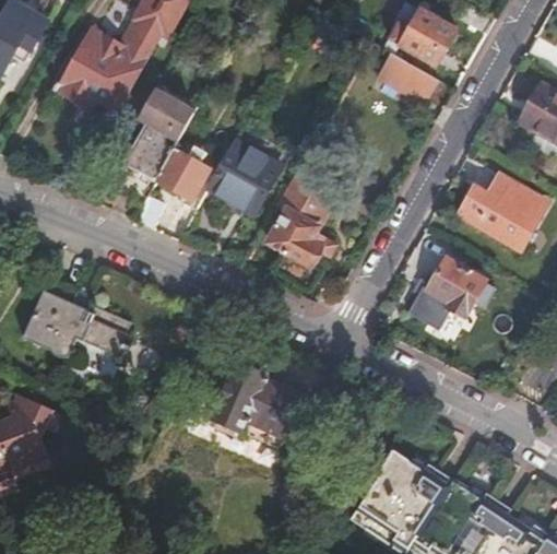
[(7,0),(0,11),(0,71),(12,50),(24,57),(47,18),(16,0),(7,0)]
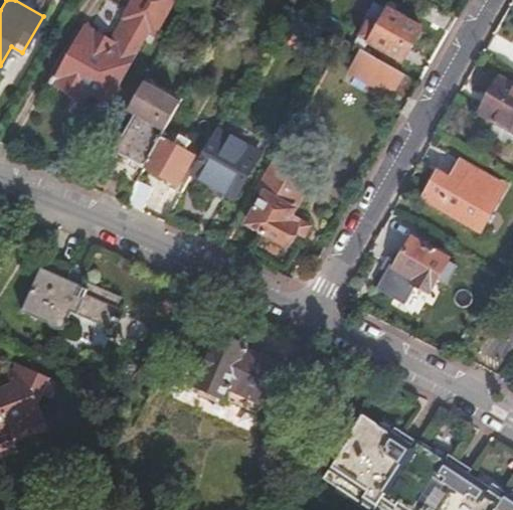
[(93,0),(44,85),(77,105),(97,73),(115,83),(157,11),(165,16),(173,0),(128,0),(120,14),(96,0),(93,0)]
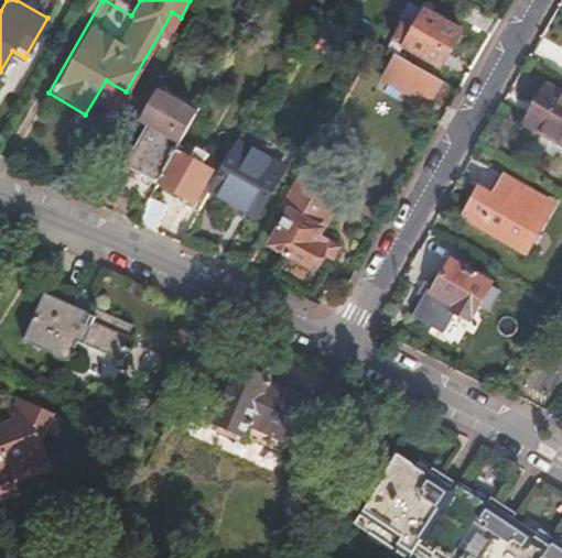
[(402,21),(387,48),(392,52),(401,56),(408,46),(442,66),(463,32),(442,19),(444,15),(432,9),(430,11),(425,9),(414,28),(402,21)]
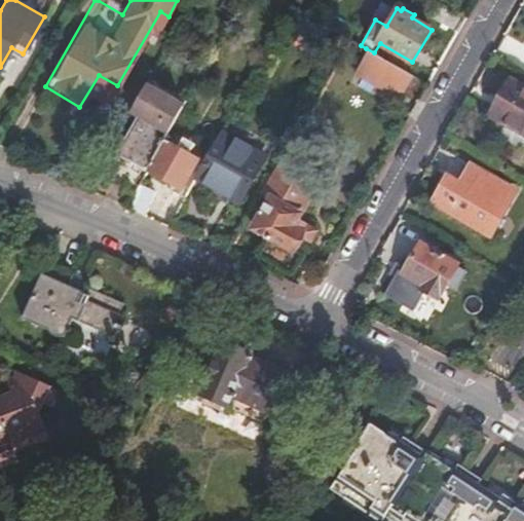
[(400,92),(410,73),(374,52),(366,48),(354,69),(381,84),(382,82),(400,92)]
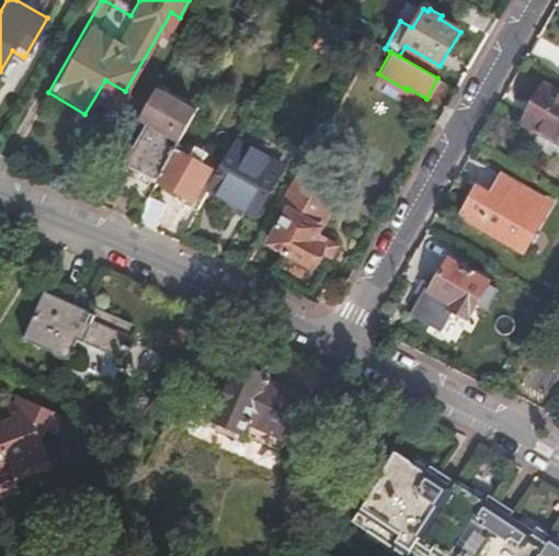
[(558,87),(543,78),(521,115),(558,137),(558,87)]
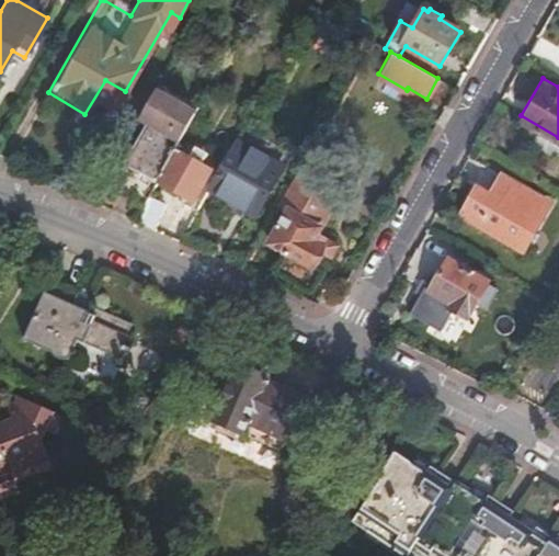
[(173,147),(181,135),(151,117),(112,185),(143,203),(148,193),(157,178),(173,147)]
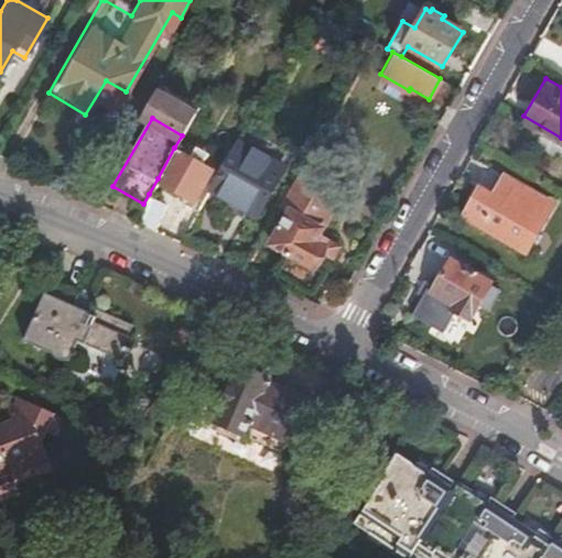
[(287,166),(239,139),(212,186),(260,214),(287,166)]
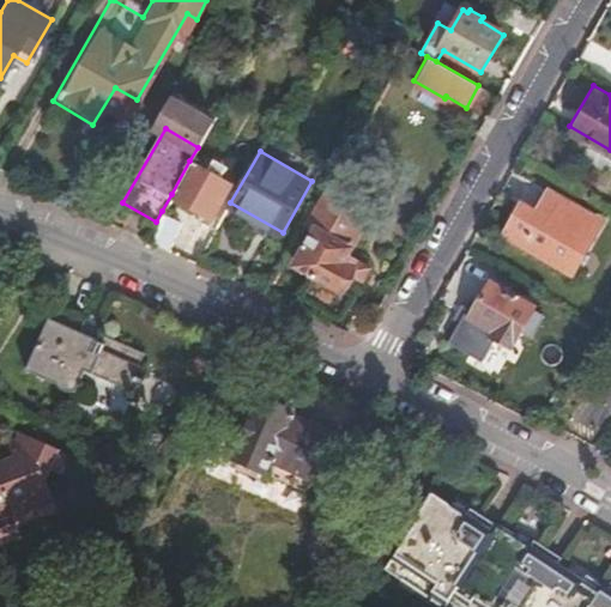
[(189,161),(171,194),(209,216),(228,183),(216,177),(223,165),(207,155),(200,167),(189,161)]
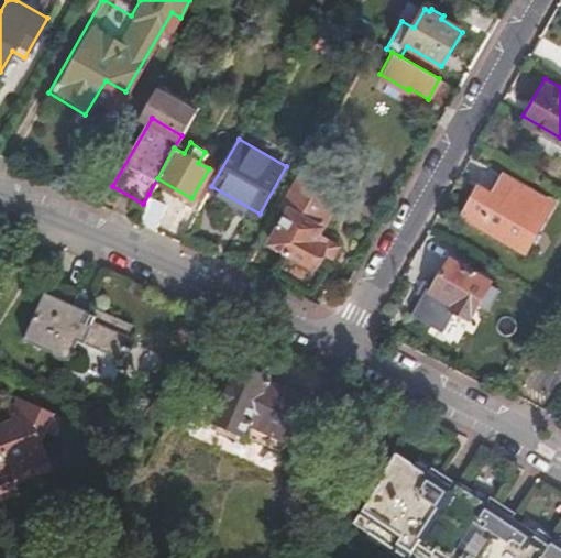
[(476,184),(460,211),(517,245),(547,197),(503,171),(490,192),(476,184)]
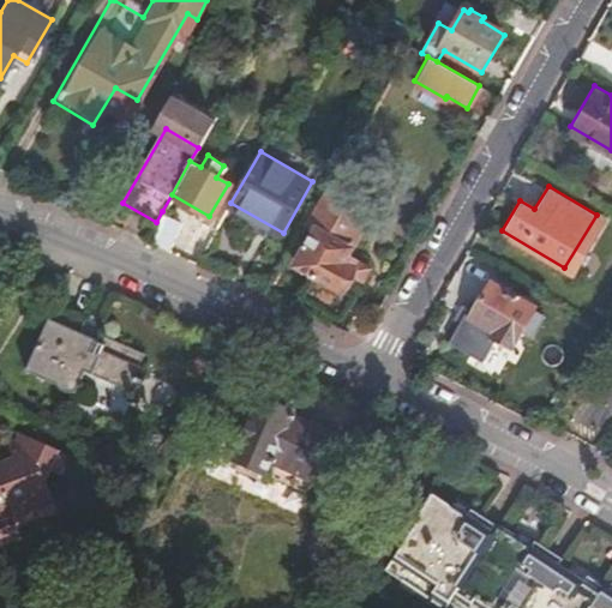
[(318,226),(297,262),(316,272),(303,293),(340,314),(369,266),(348,253),(370,217),(357,209),(354,212),(337,203),(340,199),(325,191),(309,221),(318,226)]
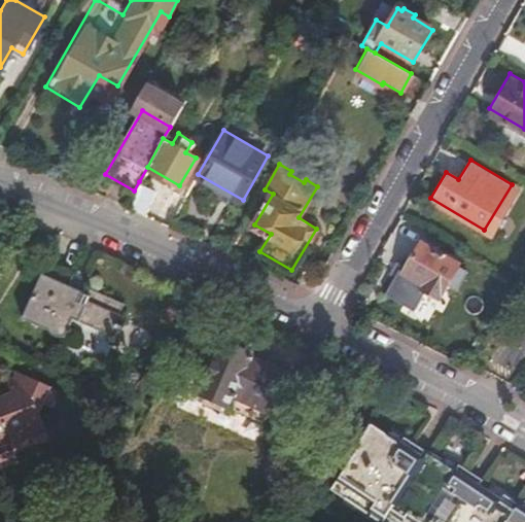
[(198,174),(193,184),(237,209),(243,200),(198,174)]
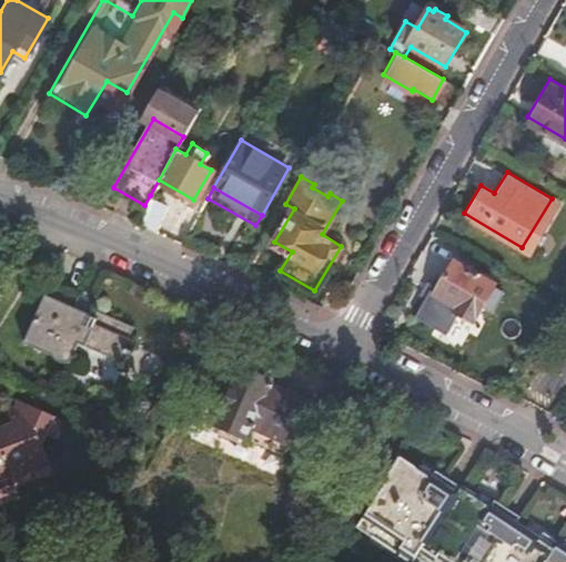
[(144,205),(135,221),(150,227),(164,203),(150,195),(144,205)]
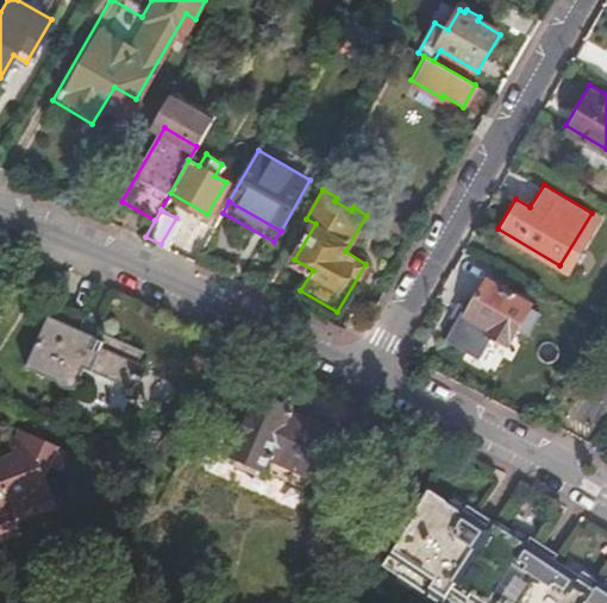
[(483,276),(463,309),(477,318),(473,325),(500,340),(525,301),(483,276)]
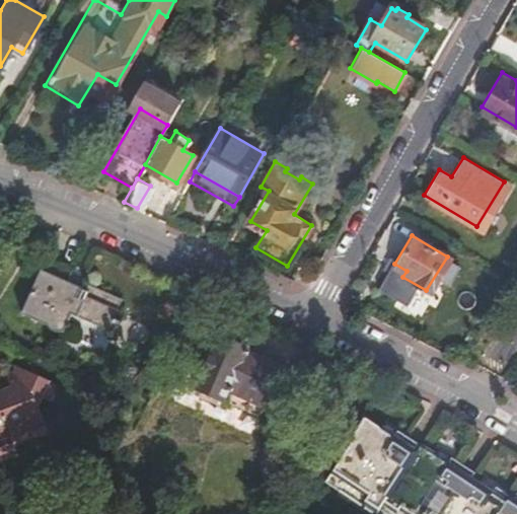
[(47,257),(18,311),(58,332),(67,314),(107,335),(111,328),(114,331),(119,321),(115,319),(118,313),(115,311),(121,299),(84,281),(80,287),(67,281),(73,270),(47,257)]
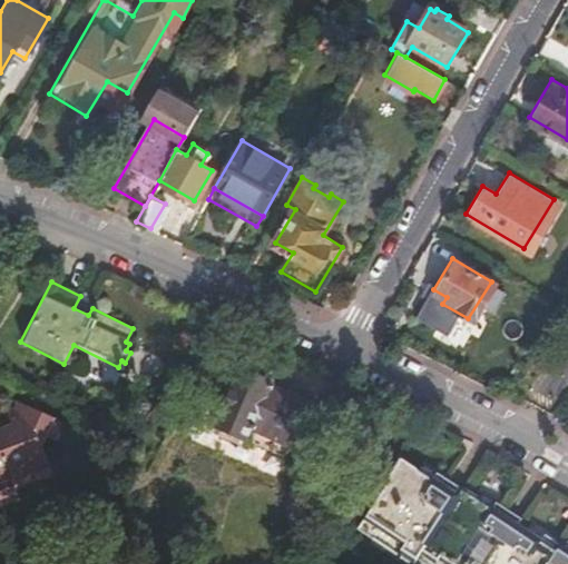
[(240,362),(211,423),(246,438),(251,431),(291,448),(313,399),(270,381),(272,376),(240,362)]
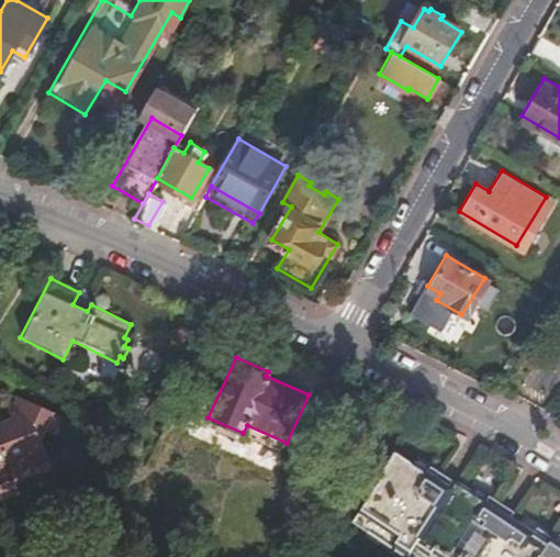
[(0,393),(4,405),(14,402),(19,394),(4,388),(0,390),(0,393)]
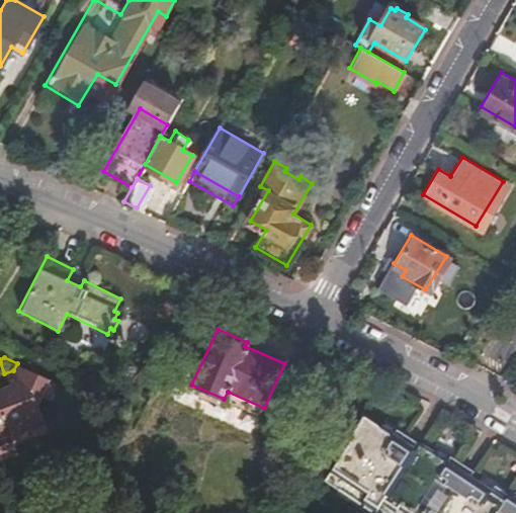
[(38,396),(43,399),(52,380),(17,363),(13,370),(4,373),(7,381),(0,383),(0,436),(9,433),(7,427),(40,415),(35,398),(38,396)]
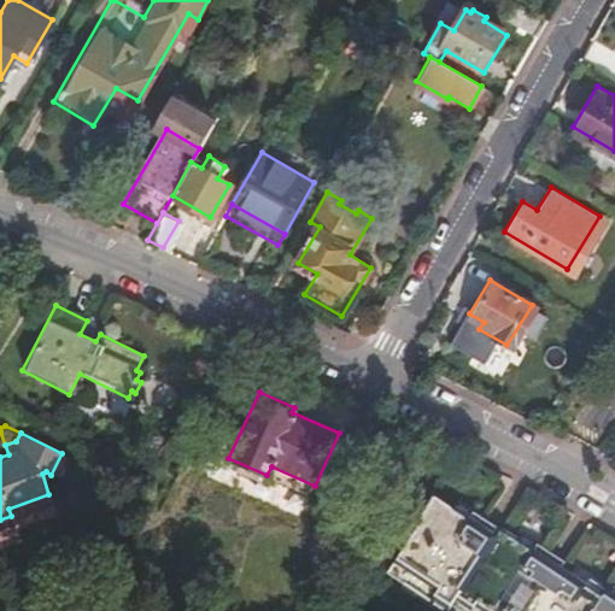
[(62,453),(51,475),(65,483),(76,460),(62,453)]
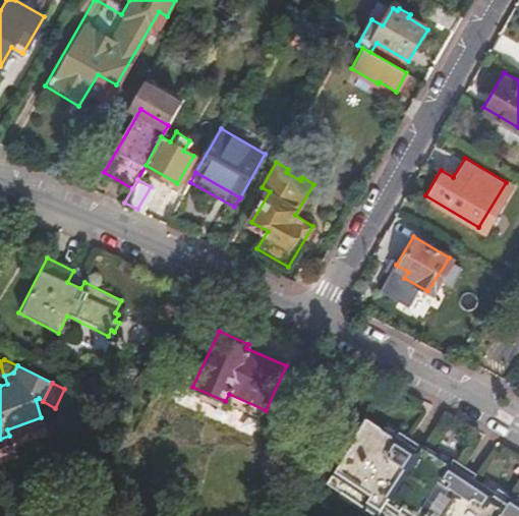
[(407,470),(393,461),(369,447),(351,435),(336,460),(340,462),(315,501),(340,515),(515,515),(504,509),(501,515),(473,498),(470,503),(462,498),(447,489),(423,473),(411,465),(407,470)]
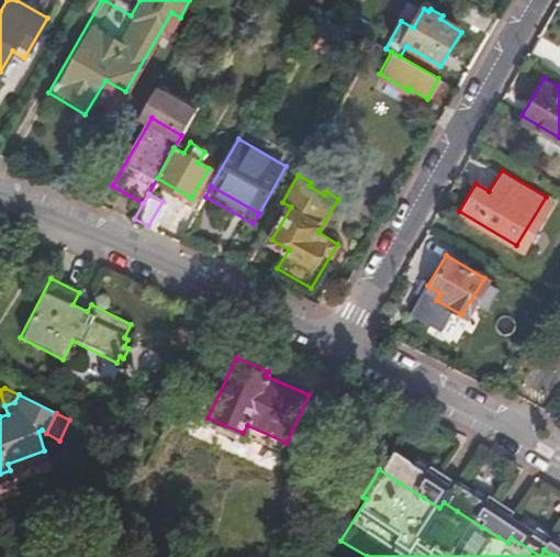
[(399,482),(424,498),(428,493),(403,477),(399,482)]
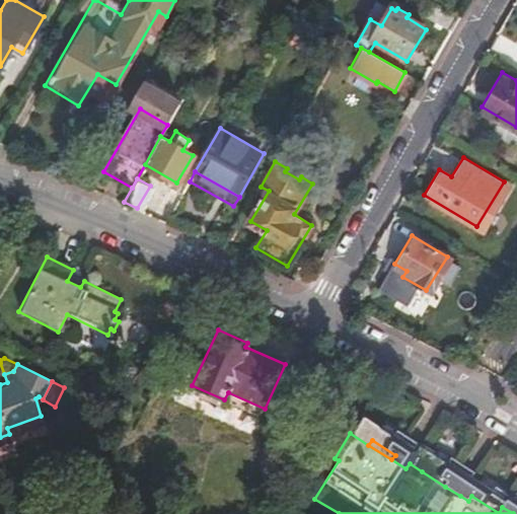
[(395,455),(391,459),(405,468),(410,463),(395,455)]
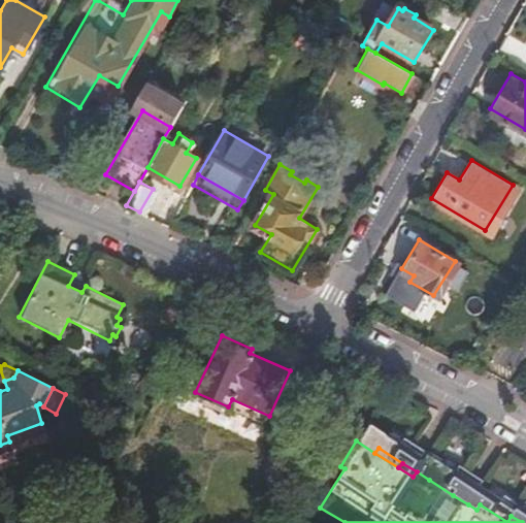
[(434,471),(429,480),(453,495),(459,486),(434,471)]
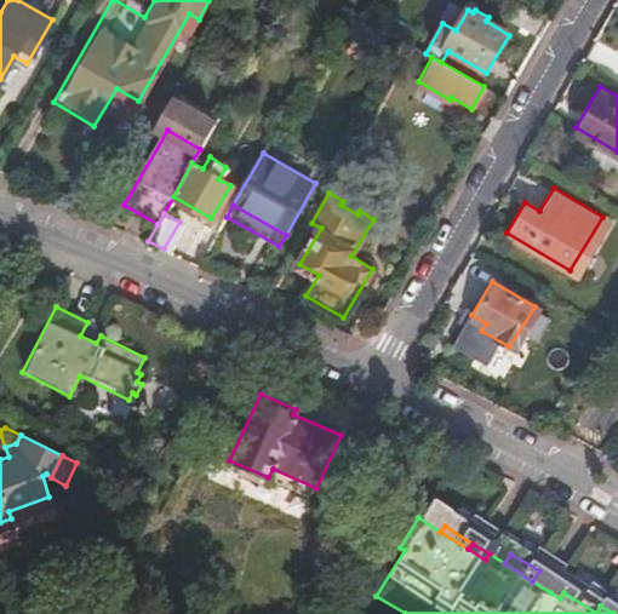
[(539,571),(532,581),(550,592),(556,581),(539,571)]
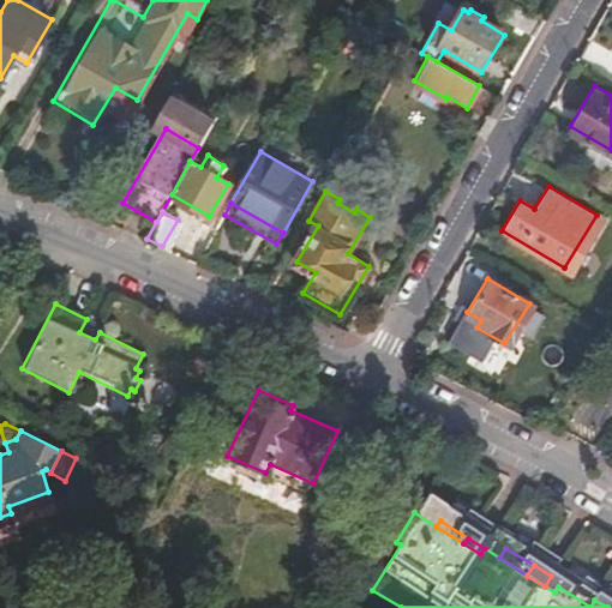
[(611,607),(611,599),(600,591),(594,600),(607,607),(611,607)]
